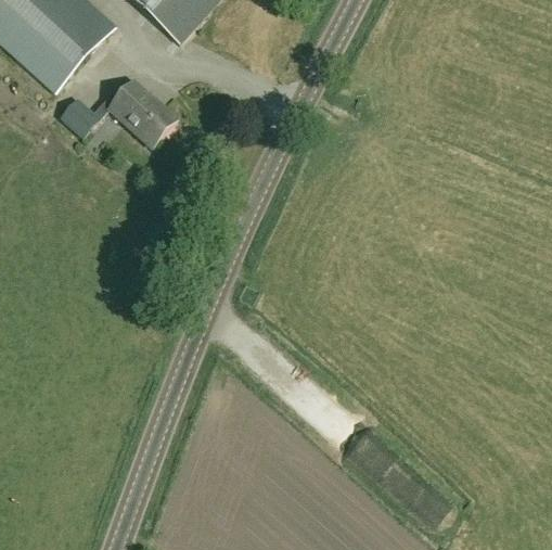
[(0,45),(53,93),(114,26),(86,0),(0,0),(0,45)]
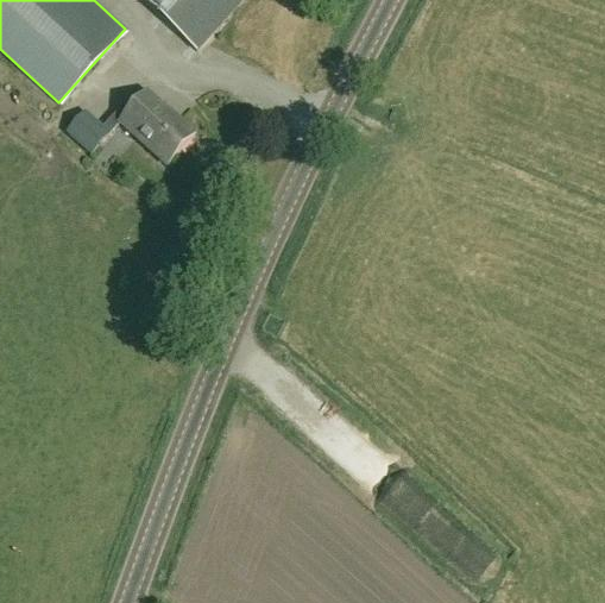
[(140,0),(193,48),(235,0),(140,0)]
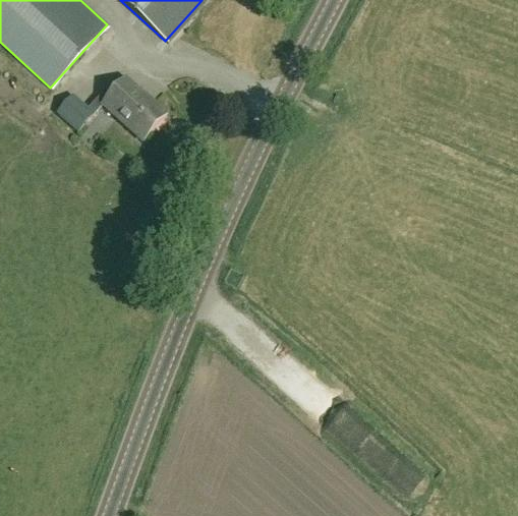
[(165,114),(124,77),(102,103),(142,138),(165,114)]
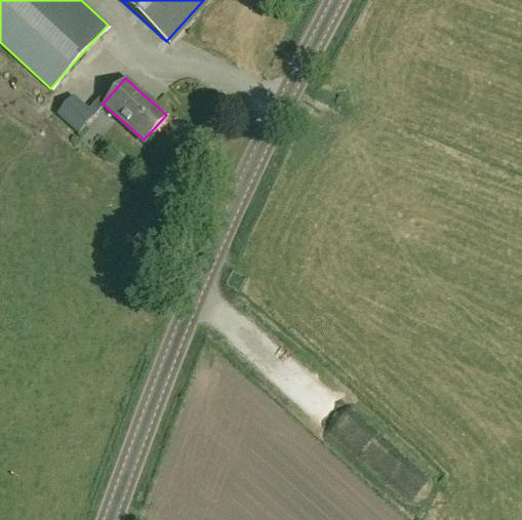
[(77,131),(93,113),(86,107),(71,93),(55,112),(77,131)]
